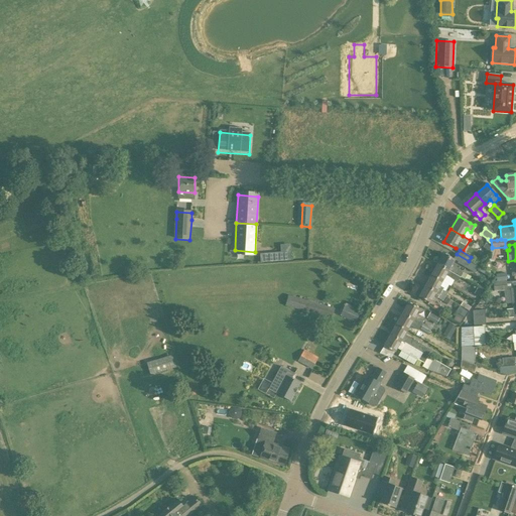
[(282,253),(269,254),(269,262),(282,261),(282,253)]
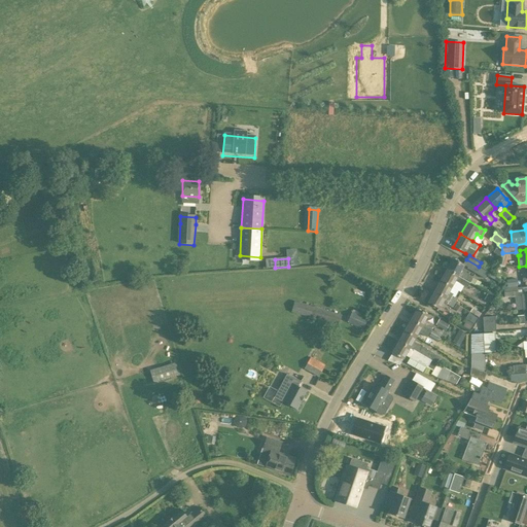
[(461,270),(464,266),(467,268),(466,269),(485,279),(488,273),(465,259),(463,265),(453,258),(447,270),(469,283),(471,279),(468,277),(469,275),(461,270)]
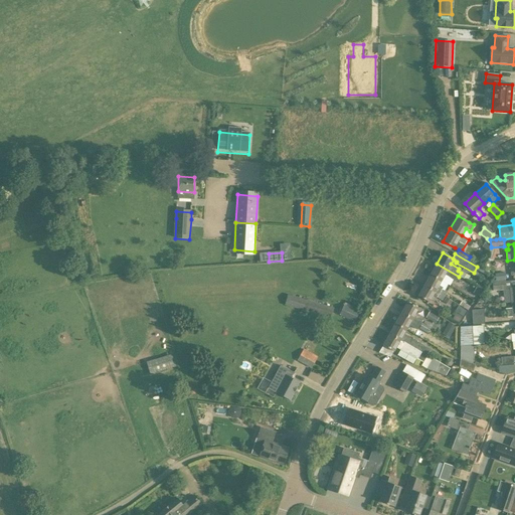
[(456,282),(459,277),(437,264),(431,275),(443,281),(446,276),(456,282)]
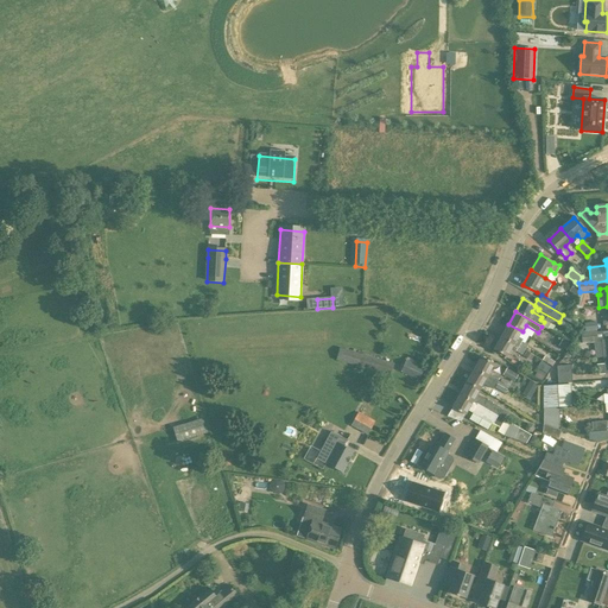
[(586,331),(596,330),(597,330),(596,322),(584,323),(586,331)]
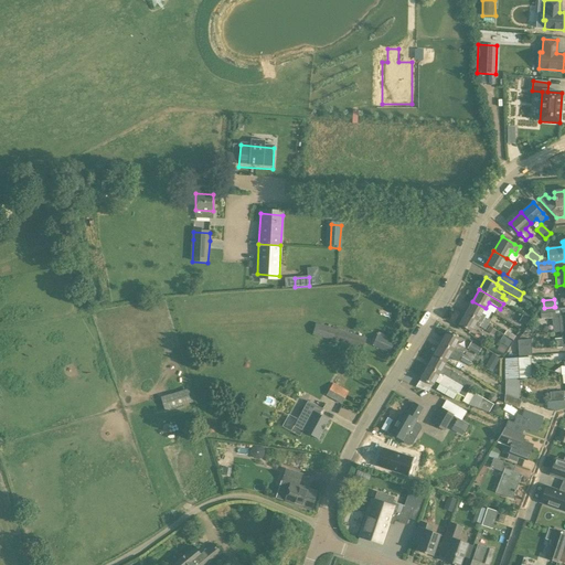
[(486,308),(472,301),(466,312),(488,326),(490,321),(481,316),(486,308)]
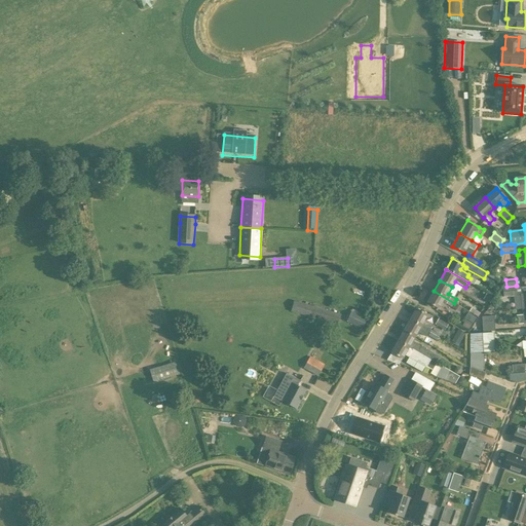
[(516,296),(516,286),(506,287),(502,287),(503,297),(516,296)]
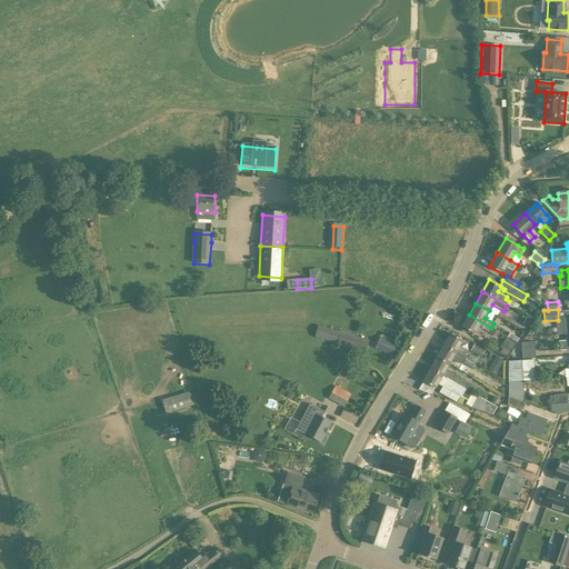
[(489,331),(491,328),(469,315),(462,327),(473,333),(478,327),(481,329),(482,328),(489,331)]
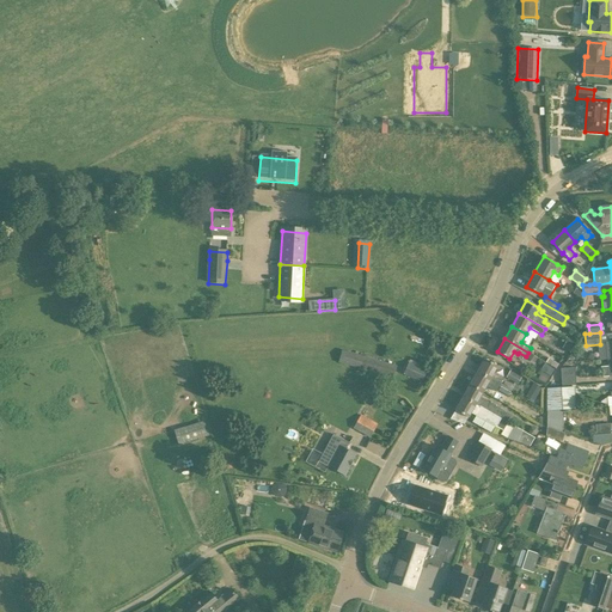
[(338,362),(393,378),(397,366),(342,350),(338,362)]
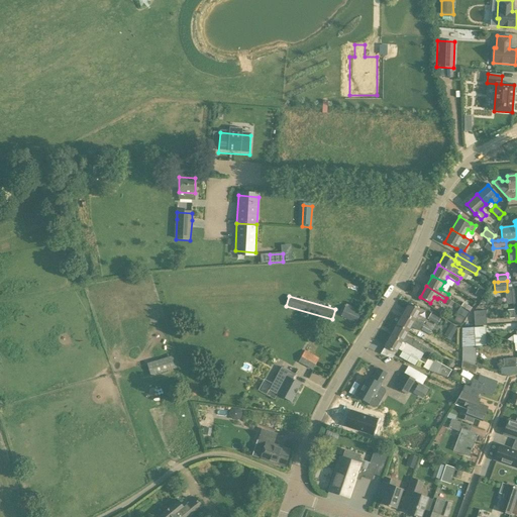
[(409,303),(403,314),(422,325),(425,319),(417,314),(420,309),(409,303)]
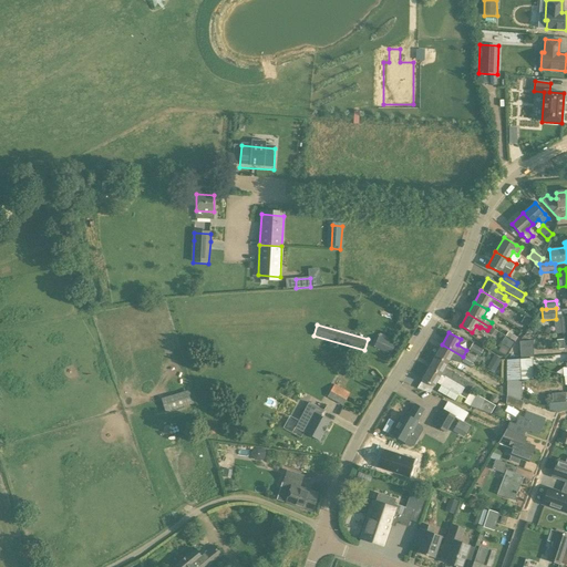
[(515,341),(517,338),(507,332),(505,336),(515,341)]
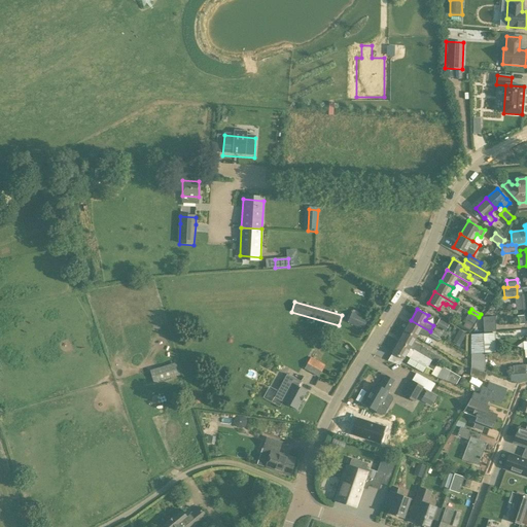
[(518,325),(526,324),(526,309),(523,310),(523,315),(517,316),(518,325)]
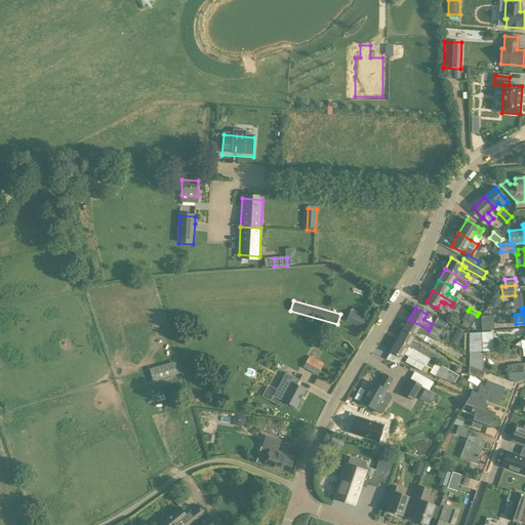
[(347,322),(362,328),(366,318),(351,312),(347,322)]
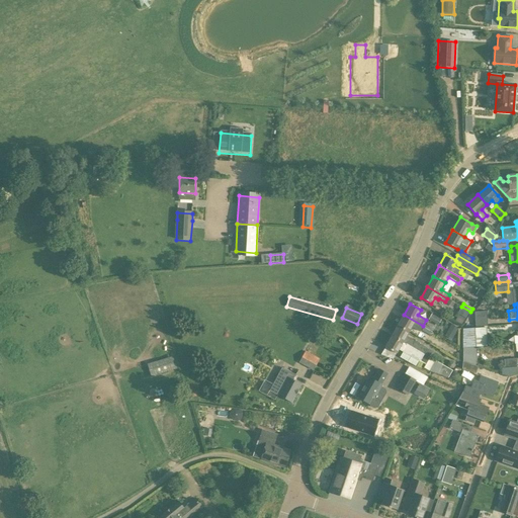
[(473,313),(475,327),(488,326),(487,312),(473,313)]
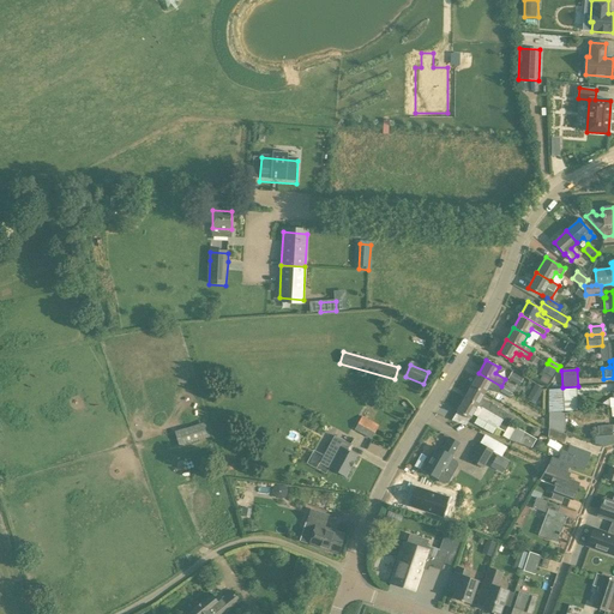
[(507,379),(518,386),(523,378),(511,372),(507,379)]
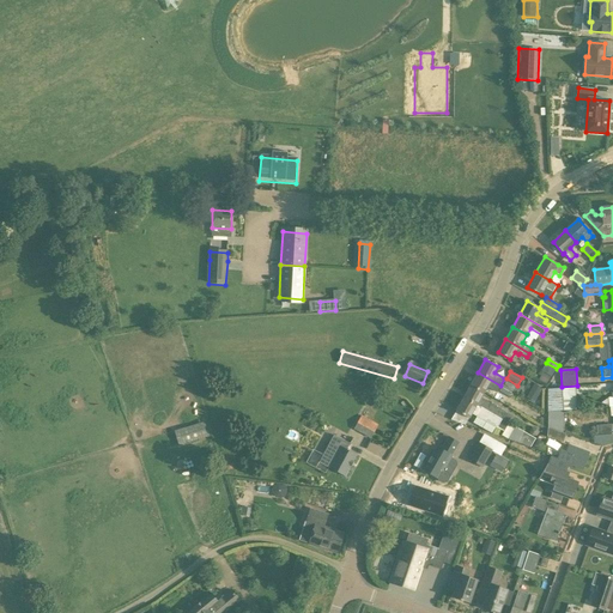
[(484,393),(486,387),(497,393),(501,386),(478,372),(471,386),(484,393)]
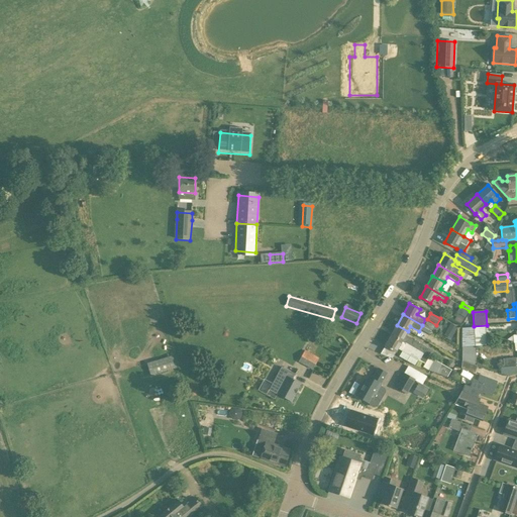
[(448,322),(443,333),(451,338),(457,327),(448,322)]
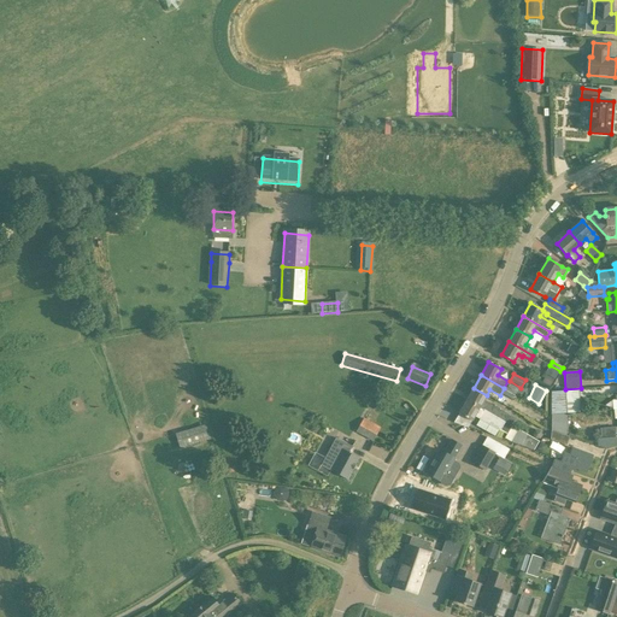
[(483,401),(487,395),(474,388),(466,401),(504,422),(509,415),(487,401),(487,403),(483,401)]
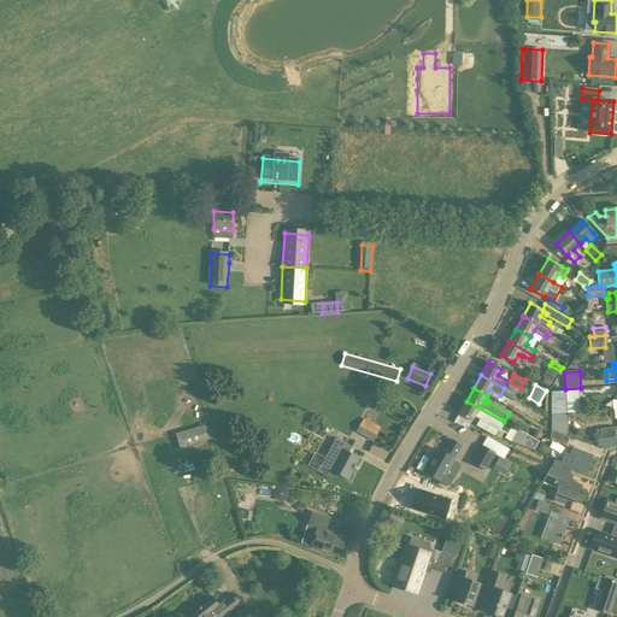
[(501,394),(512,400),(515,394),(505,388),(501,394)]
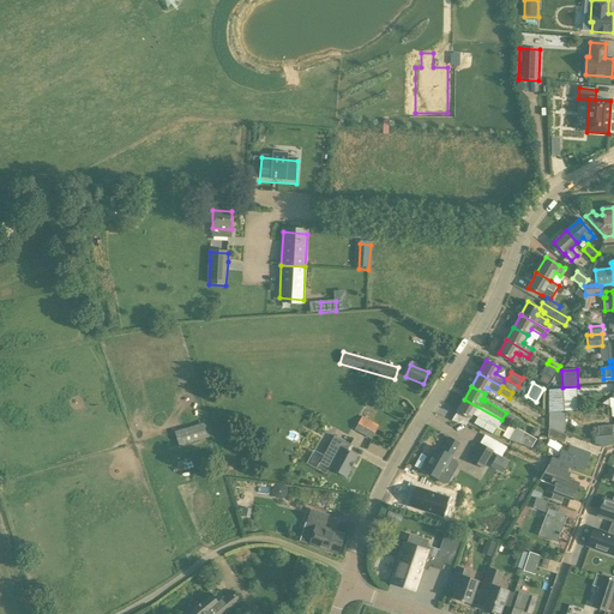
[(548,413),(565,411),(577,410),(576,389),(548,390),(548,413)]
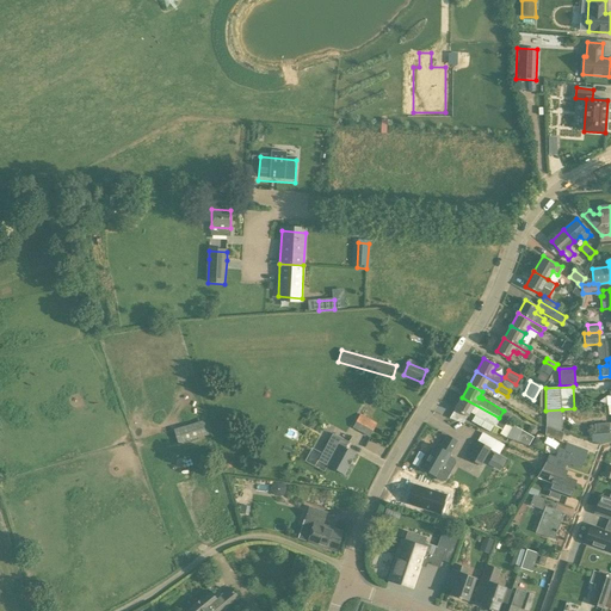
[(495,426),(499,418),(462,397),(455,409),(467,417),(470,412),(495,426)]
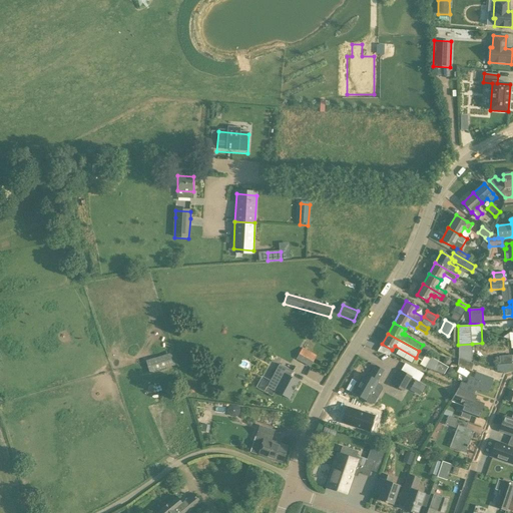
[(471,362),(472,344),(458,345),(458,358),(471,362)]
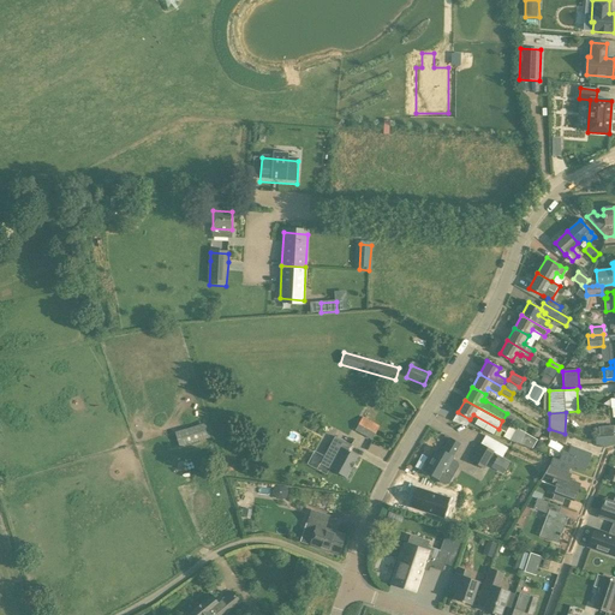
[(363,417),(354,430),(371,440),(380,427),(363,417)]
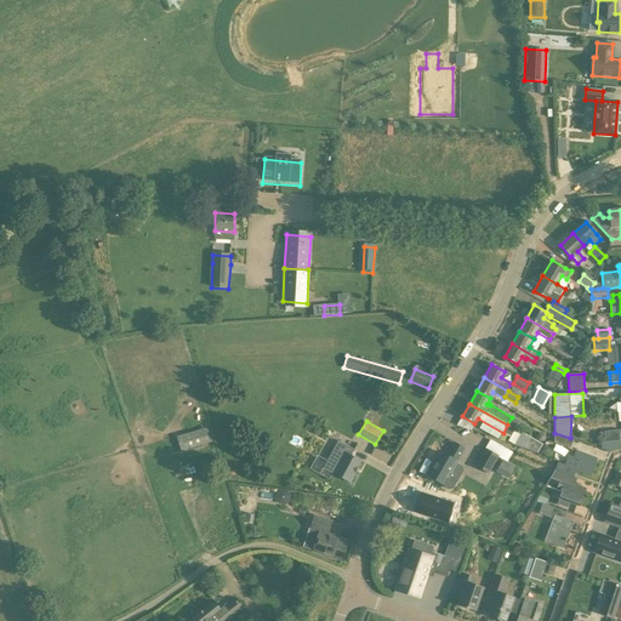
[(182,453),(188,450),(187,443),(208,437),(204,427),(176,436),(182,453)]
